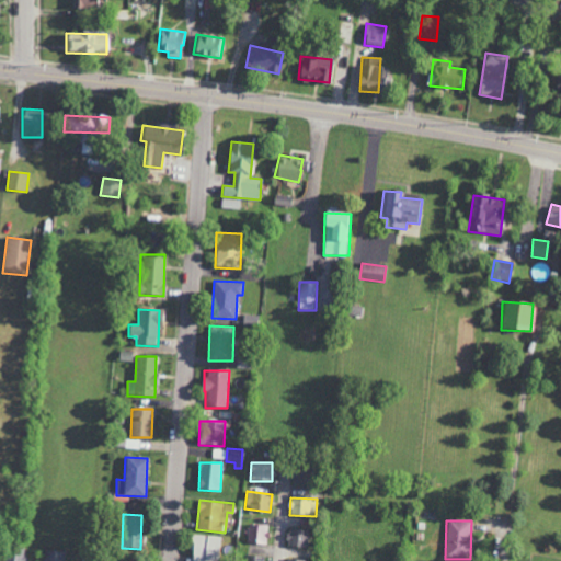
[(268,544),(268,525),(248,525),(248,544),(268,544)]
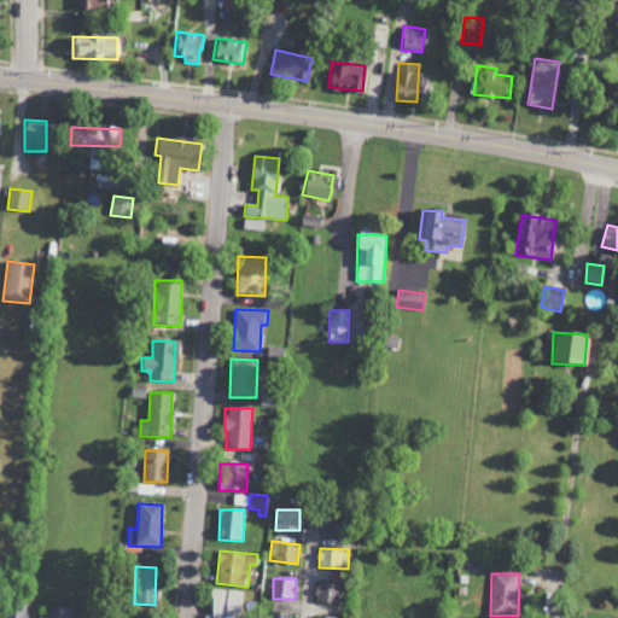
[(339,583),(318,583),(318,604),(339,604),(339,583)]
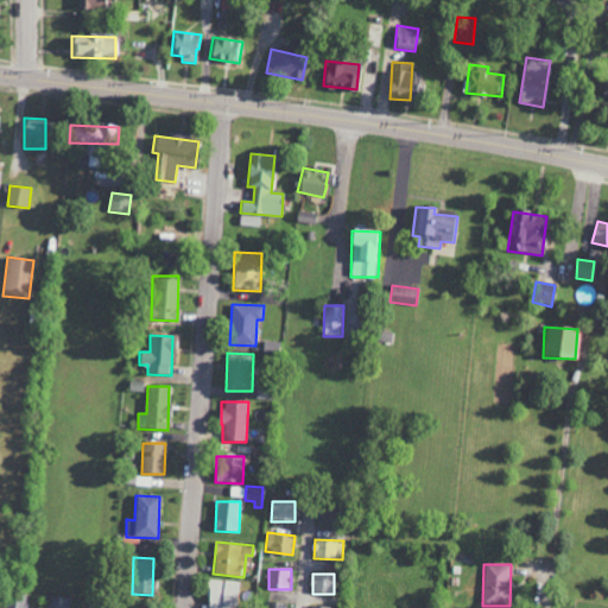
[(236,607),(238,581),(207,581),(206,607),(236,607)]
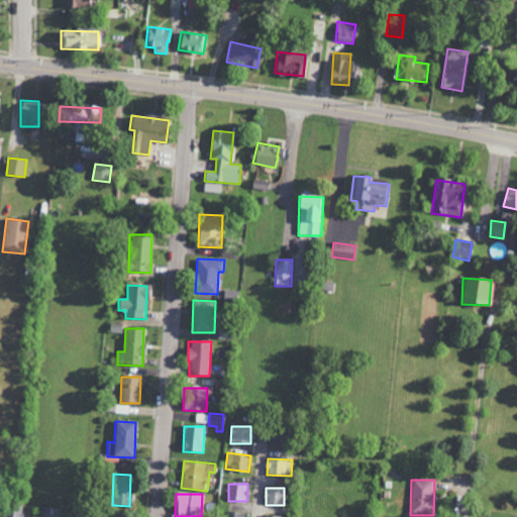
[(20,516),(21,506),(4,505),(3,516),(20,516)]
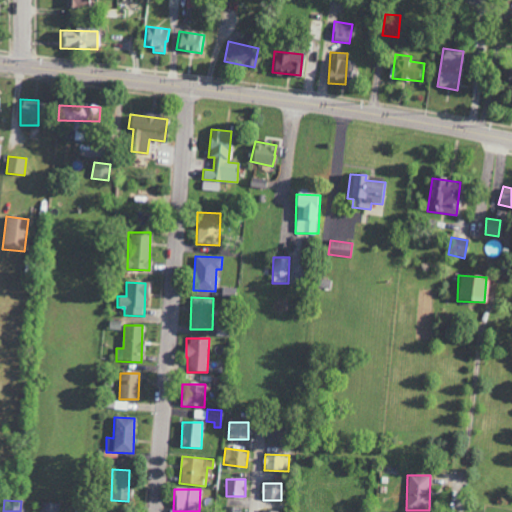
[(57,511),(58,504),(41,503),(40,511),(57,511)]
